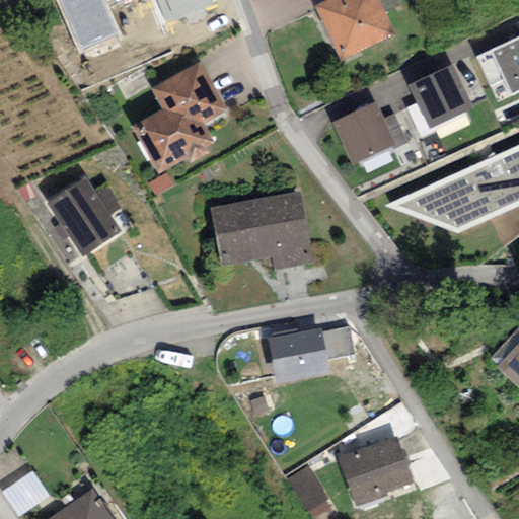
[(56,0),(79,52),(118,35),(101,0),(56,0)]
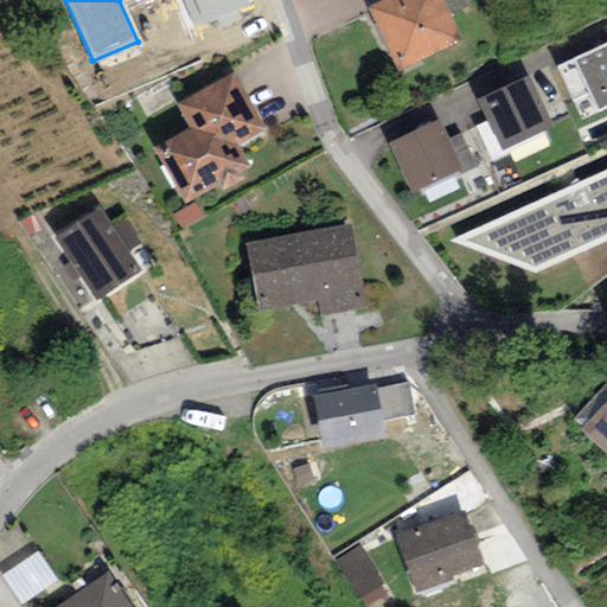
[(217,19),(221,29),(240,20),(236,11),(250,5),(248,0),(181,0),(195,29),(217,19)]
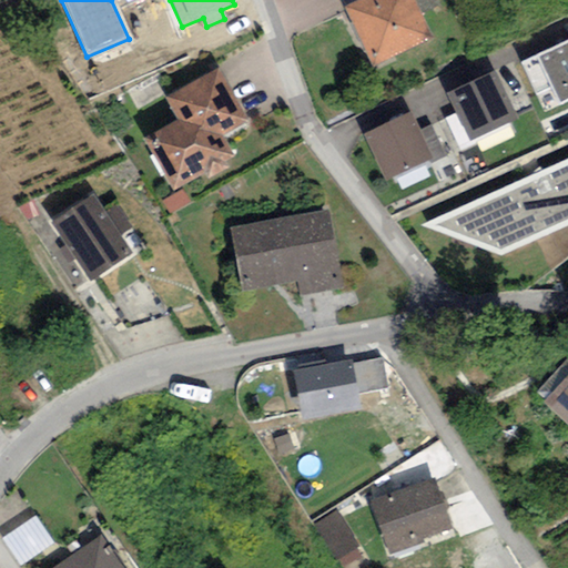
[(358,0),(345,7),(373,66),(434,37),(416,0),(358,0)]
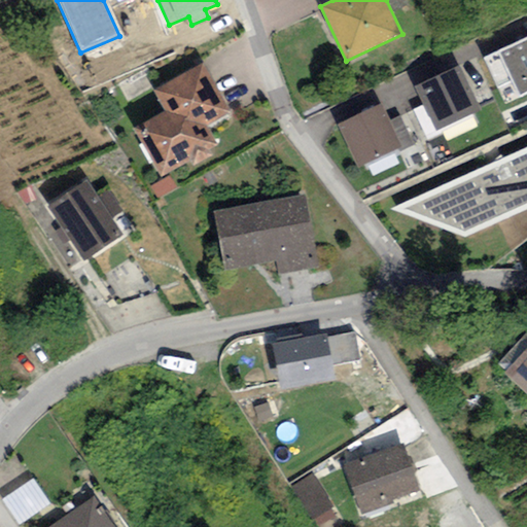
[(526,37),(497,53),(520,97),(526,93),(526,37)]
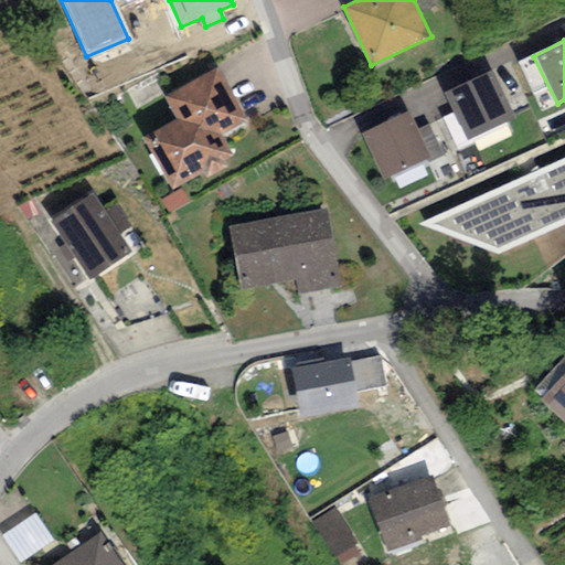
[(141,138),(171,191),(204,172),(206,176),(224,167),(221,160),(230,156),(219,135),(245,119),(216,68),(163,98),(176,119),(141,138)]
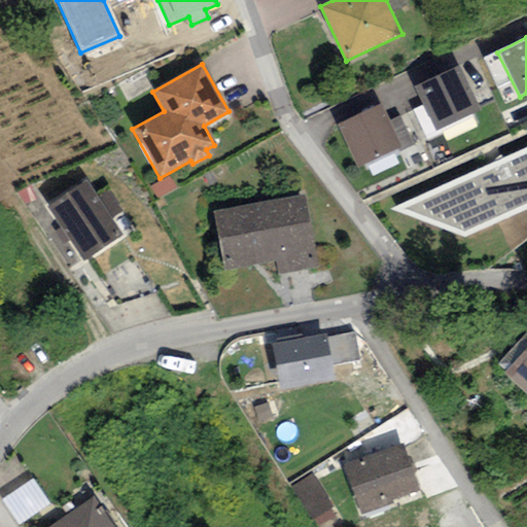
[(459,66),(415,86),(424,106),(436,132),(480,111),(459,66)]
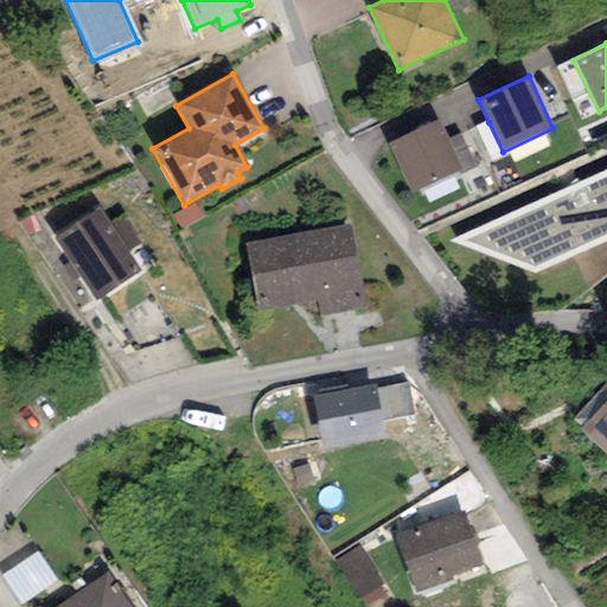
[(439,120),(389,144),(413,195),(459,172),(464,171),(448,140),(439,120)]
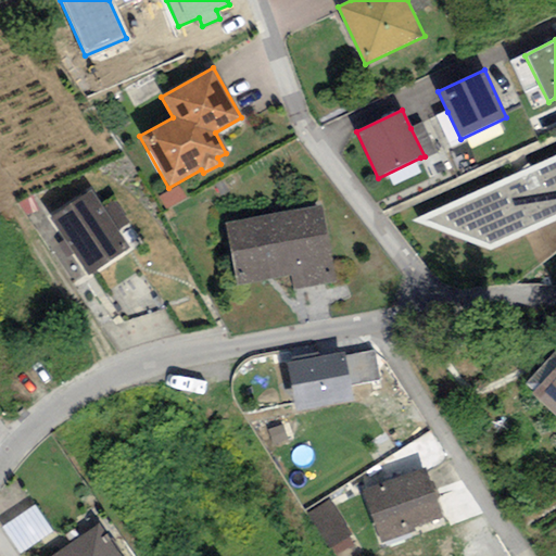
[(463,144),(460,139),(447,112),(429,121),(442,150),(444,153),(463,144)]
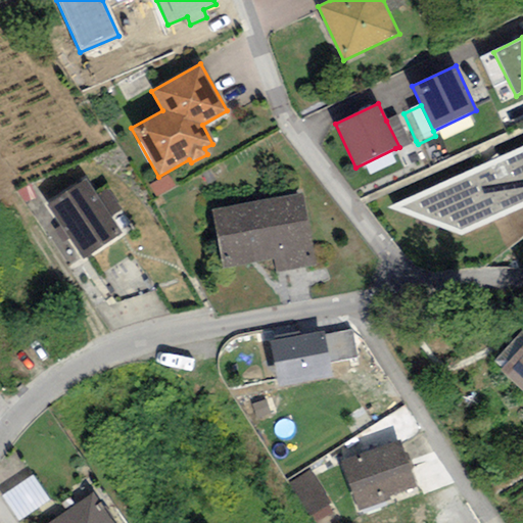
[(403,113),(386,121),(399,147),(395,148),(396,150),(416,141),(403,113)]
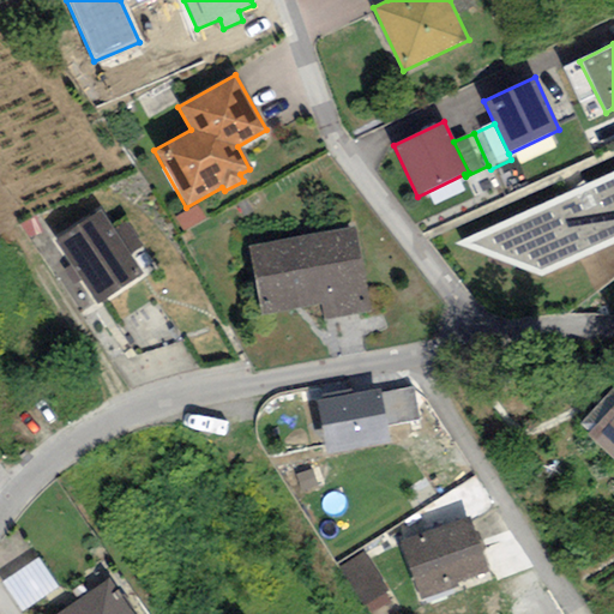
[(613,173),(456,245),(541,277),(613,244),(613,173)]
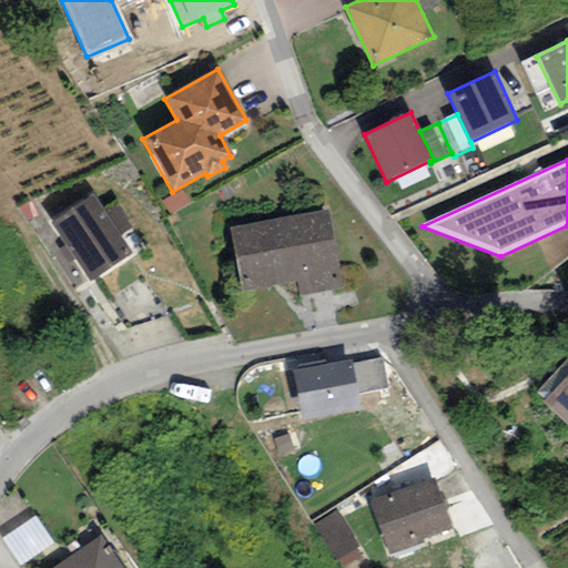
[(182,191),(162,202),(170,215),(190,204),(182,191)]
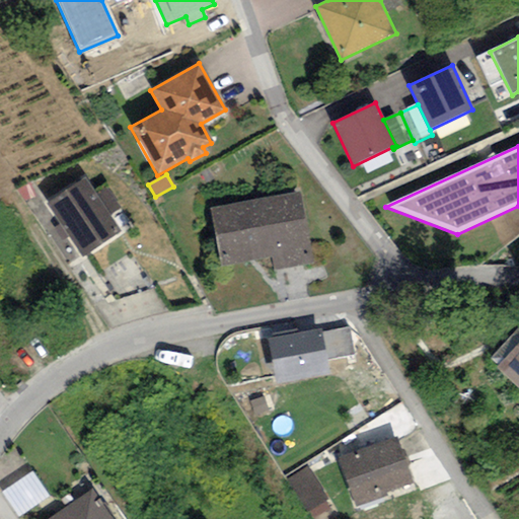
[(83,257),(121,231),(110,216),(123,209),(106,182),(94,191),(85,177),(47,205),(83,257)]
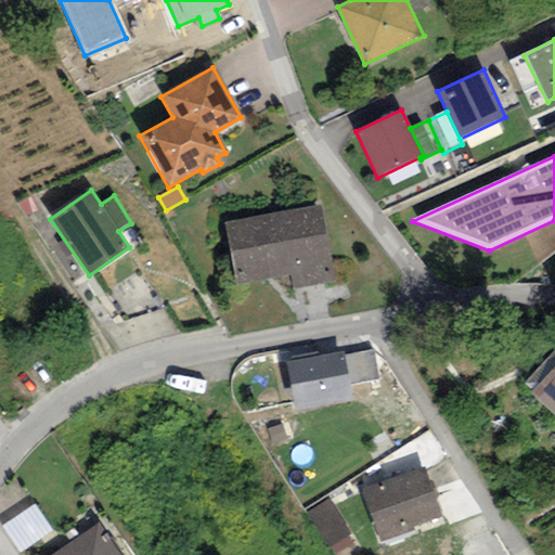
[(224,223),(236,286),(289,275),(292,291),(334,283),(332,269),(321,206),(224,223)]
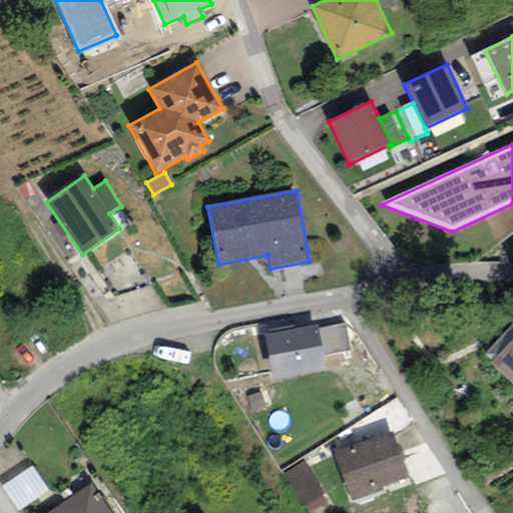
[(346,324),(319,329),(325,358),(352,352),(346,324)]
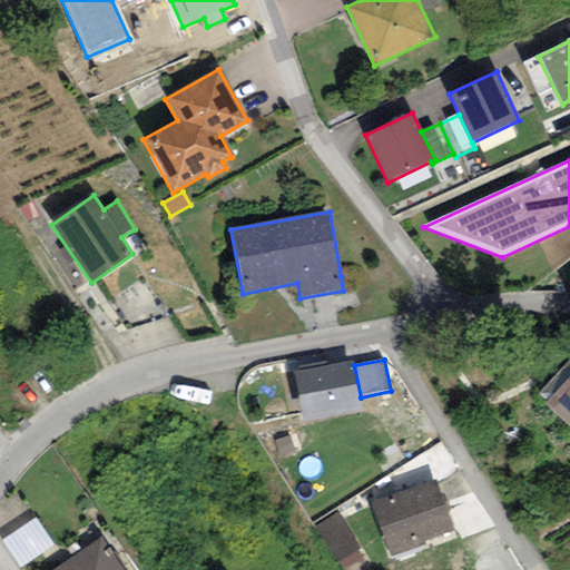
[(353,361),(294,372),(304,423),(363,412),(361,397),(354,365),(353,361)]
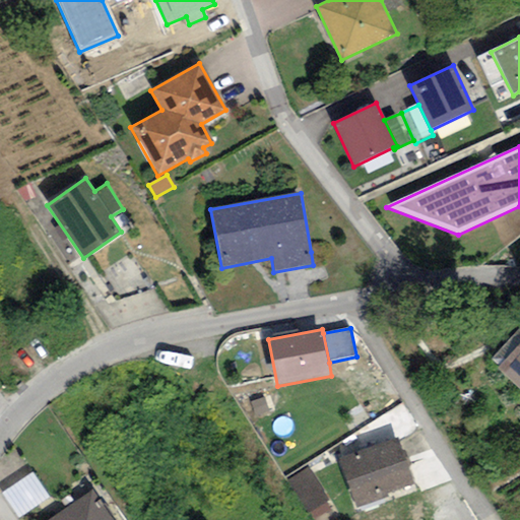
[(519,343),(499,368),(519,387),(519,343)]
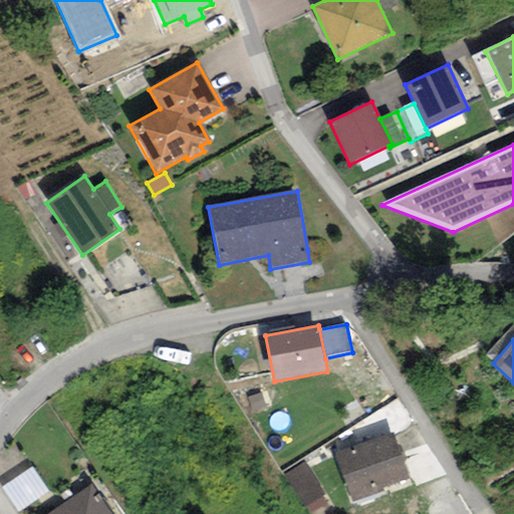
[(333,455),(352,503),(384,492),(382,489),(410,479),(393,433),(333,455)]
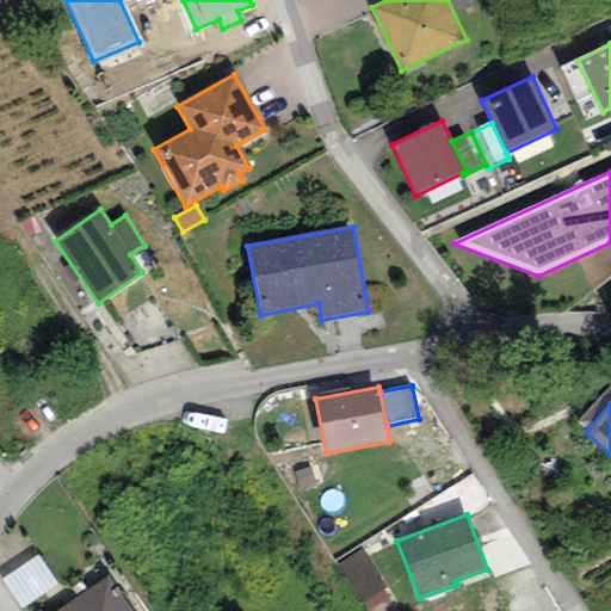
[(362,549),(338,563),(362,604),(365,602),(370,610),(387,600),(381,591),(386,588),(362,549)]
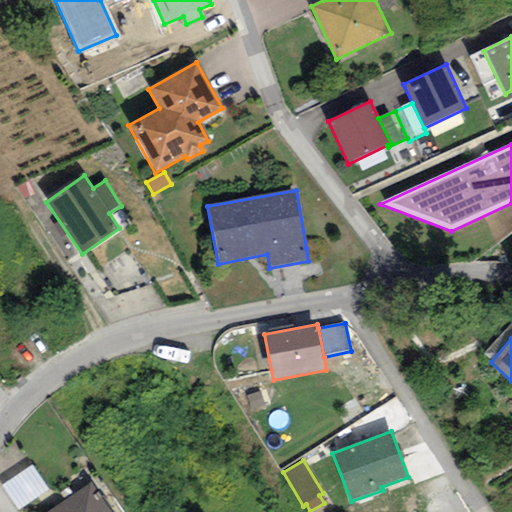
[(2,486),(19,510),(49,491),(31,466),(2,486)]
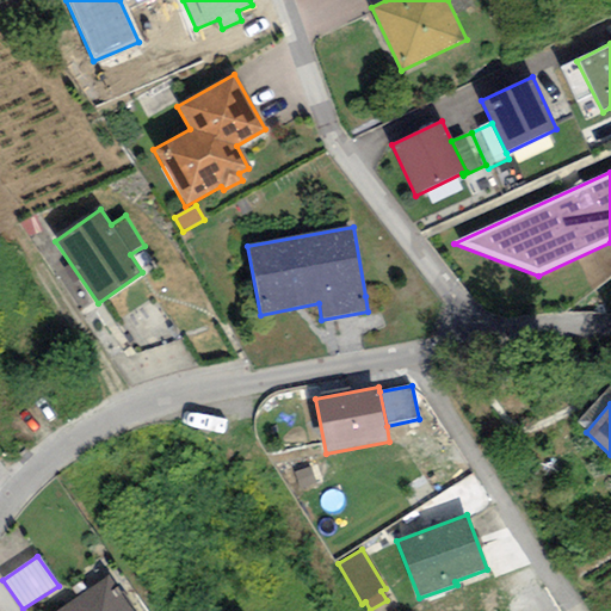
[(130,610),(109,576),(56,610),(130,610)]
